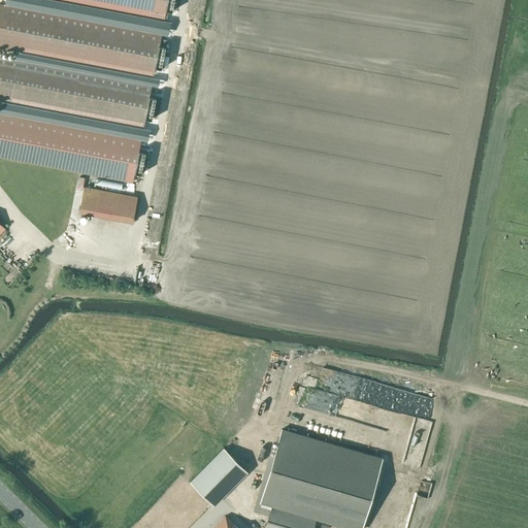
[(62,0),(163,20),(165,7),(170,8),(171,0),(62,0)]
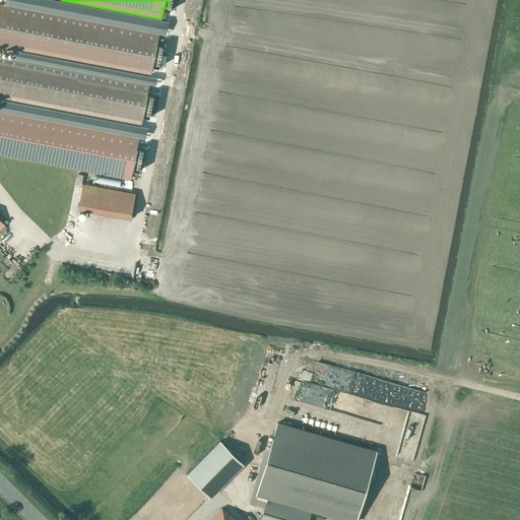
[(158,35),(0,4),(0,46),(150,75),(152,63),(157,64),(161,47),(155,46),(158,35)]
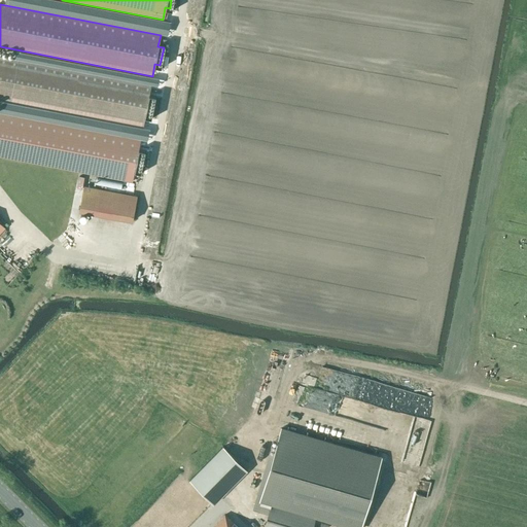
[(0,155),(132,181),(135,166),(141,167),(143,156),(137,155),(140,140),(0,112),(0,99),(142,127),(145,114),(150,115),(153,99),(148,98),(150,85),(0,57),(0,155)]
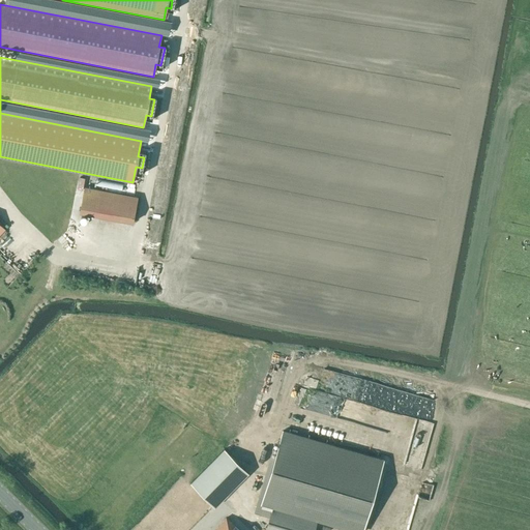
[(137,198),(84,187),(80,212),(133,222),(137,198)]
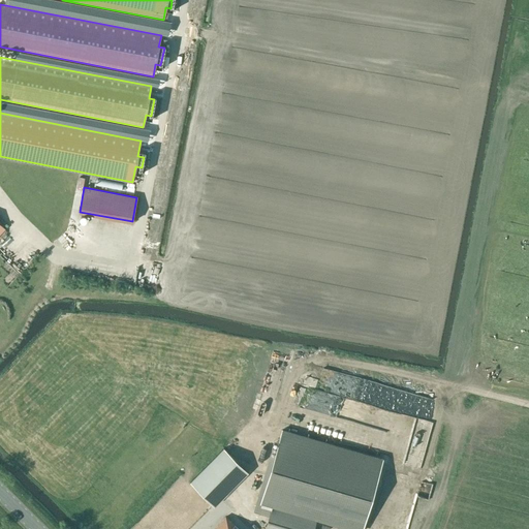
[(10,262),(16,251),(9,248),(4,259),(10,262)]
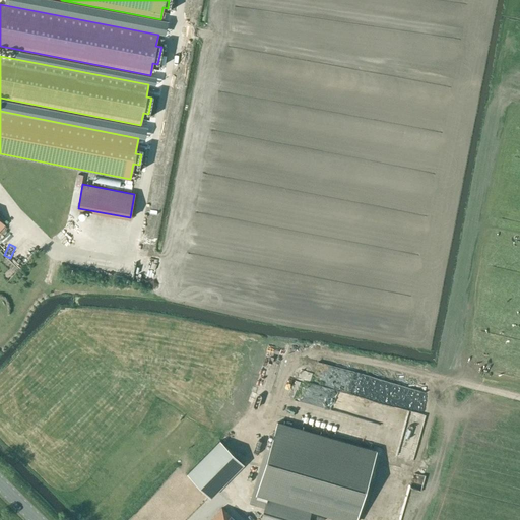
[(237,424),(240,429),(252,420),(248,415),(237,424)]
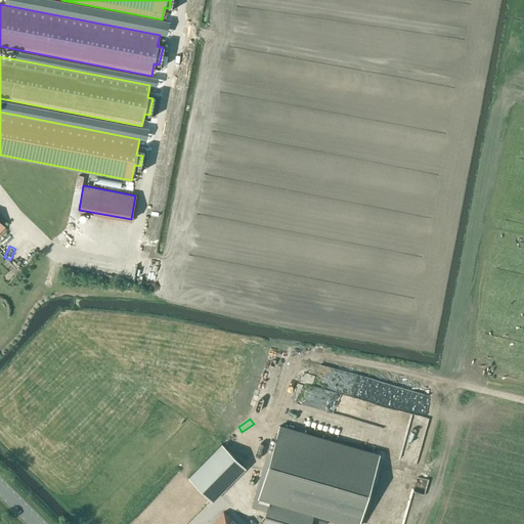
[(246,468),(222,443),(187,478),(212,501),(246,468)]
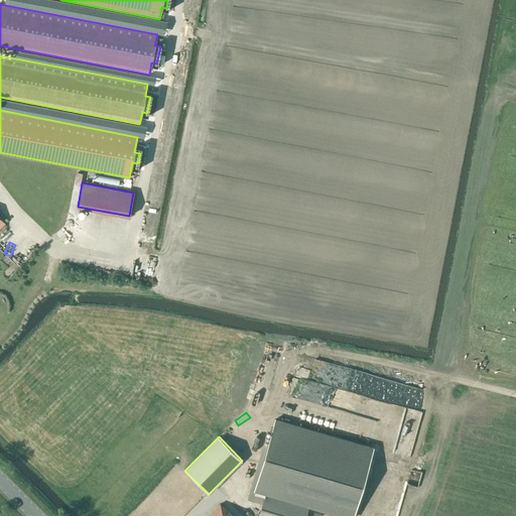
[(383,438),(381,445),(393,447),(394,441),(383,438)]
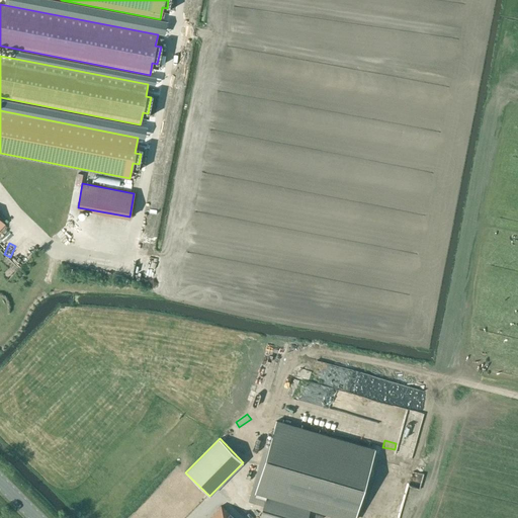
[(266,496),(266,495),(311,508),(345,517),(353,517),(362,489),(265,459),(255,492),(266,496)]
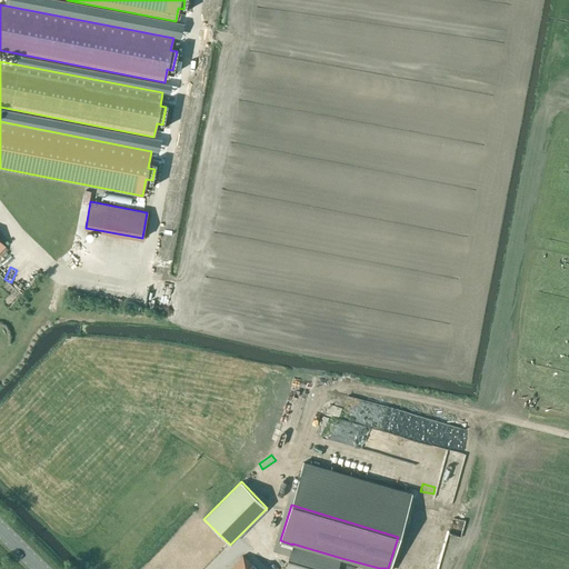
[(337,568),(341,558),(292,543),(292,545),(285,568),(337,568)]
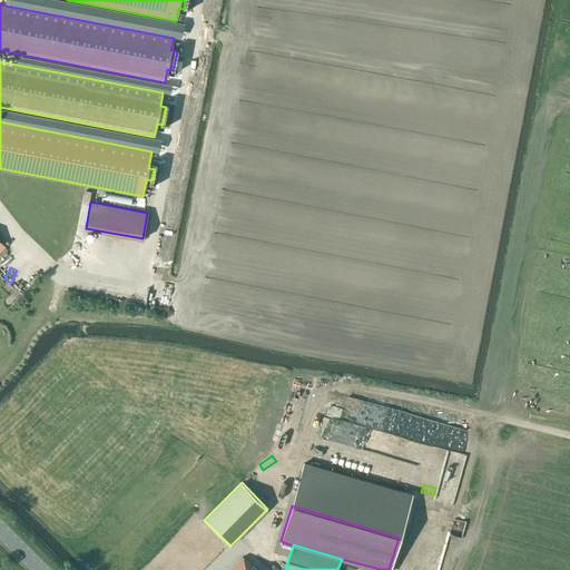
[(257,569),(243,557),(231,569),(257,569)]
